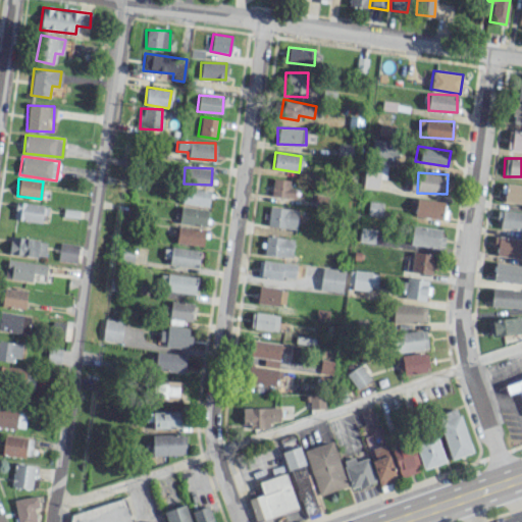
[(289,179),(272,178),(271,196),(294,198),(295,188),(289,188),(289,179)]
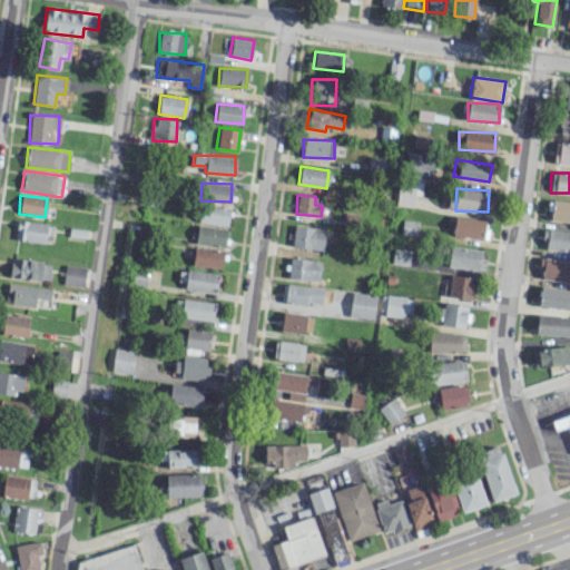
[(569,222),(569,202),(552,199),(549,219),(569,222)]
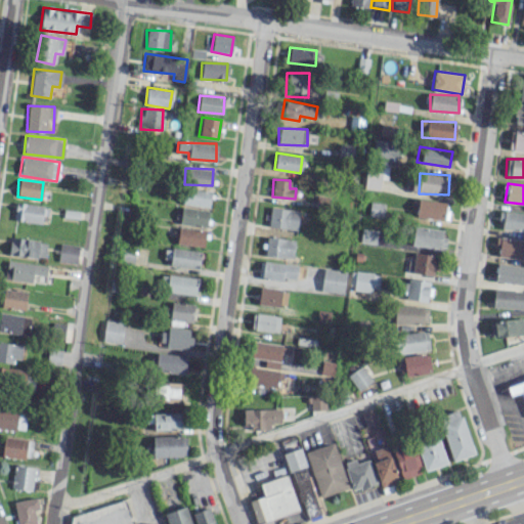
[(210,206),(211,189),(184,188),(183,205),(210,206)]
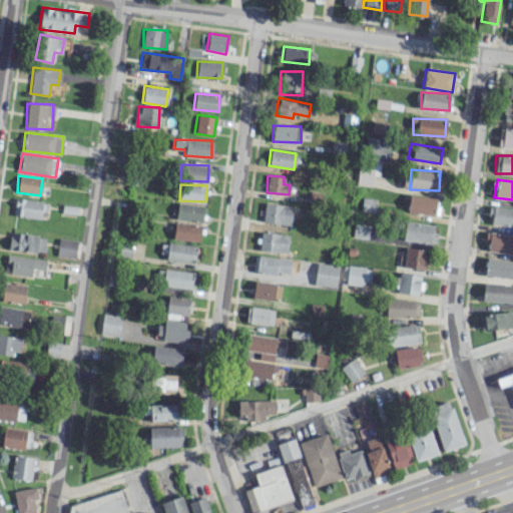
[(435,214),(436,197),(409,195),(408,213),(435,214)]
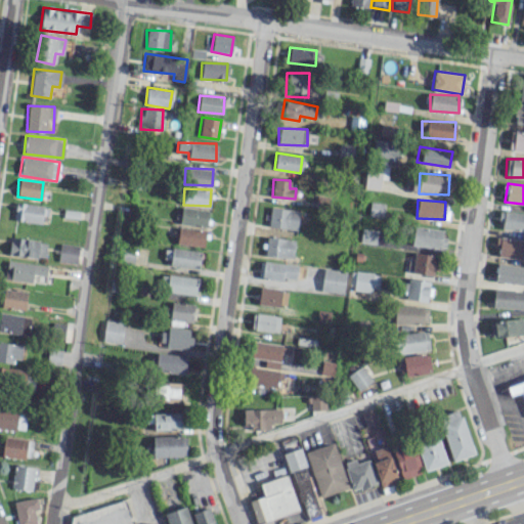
[(13,220),(40,224),(43,206),(15,202),(13,220)]
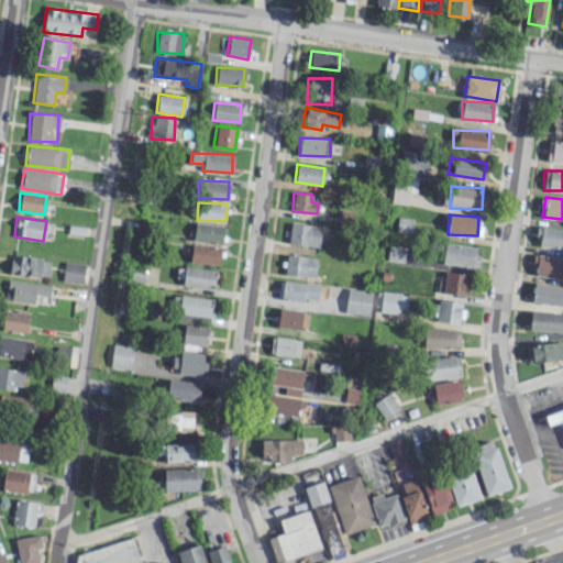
[(412,233),(414,219),(397,217),(396,232),(412,233)]
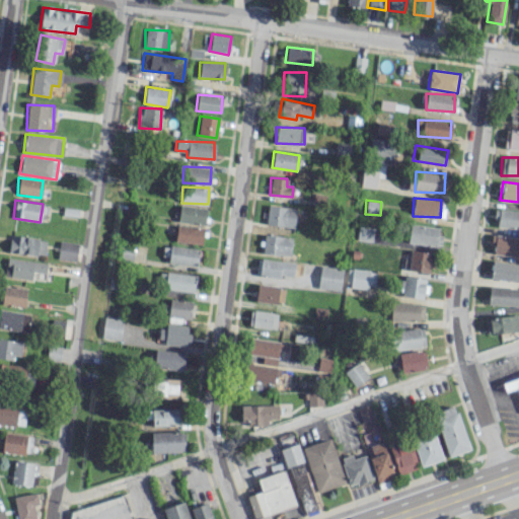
[(177,220),(204,224),(206,209),(179,205),(177,220)]
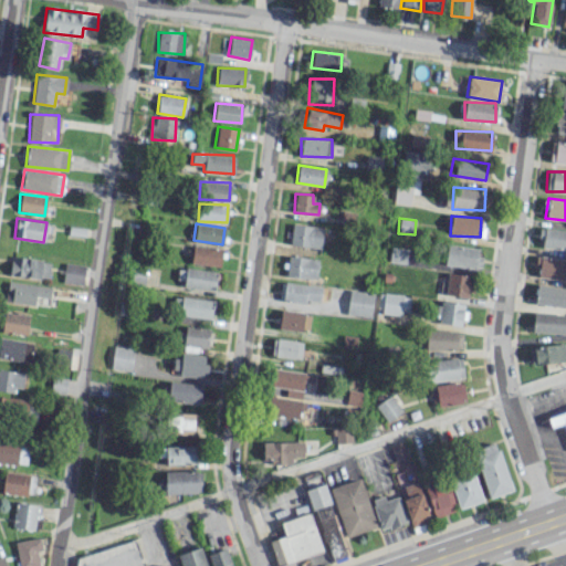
[(322,247),(323,226),(291,224),(290,245),(322,247)]
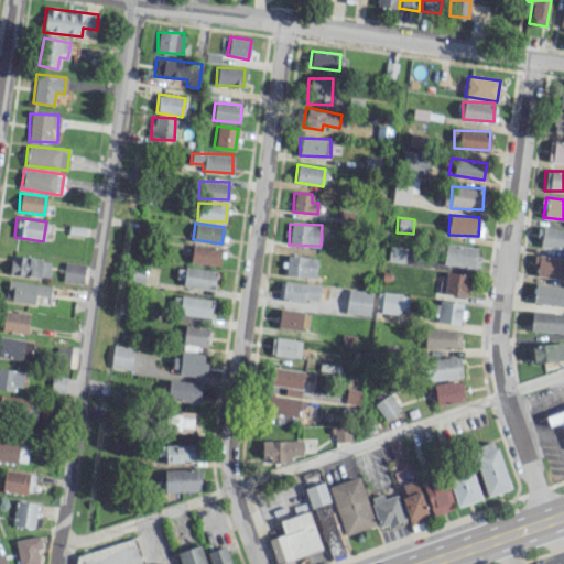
[(563,229),(539,226),(537,245),(563,249),(563,229)]
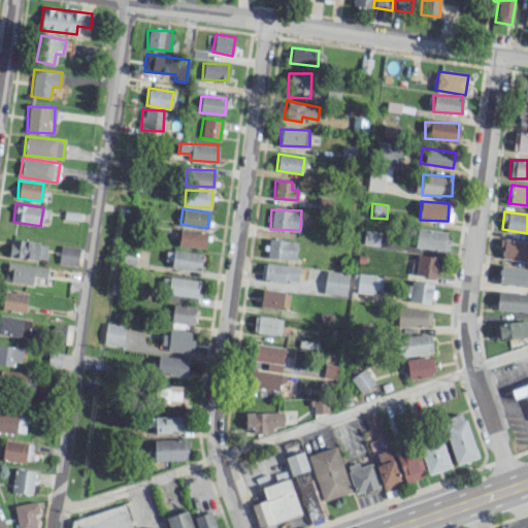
[(414,245),(446,251),(449,232),(417,227),(414,245)]
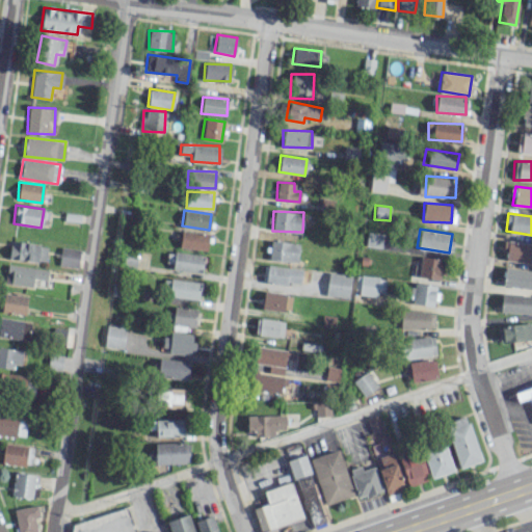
[(207,250),(209,233),(181,231),(179,247),(207,250)]
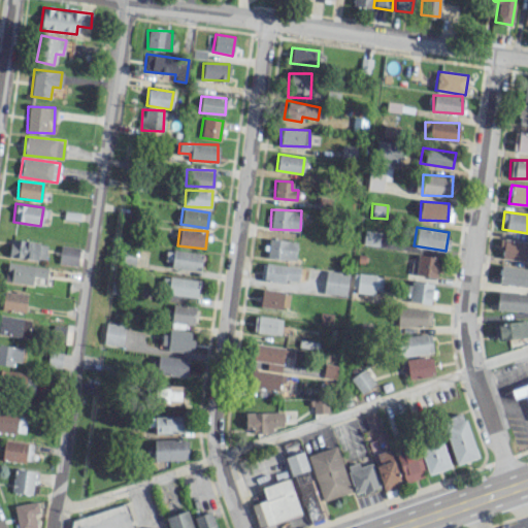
[(297,242),(269,238),(266,256),(294,261),(297,242)]
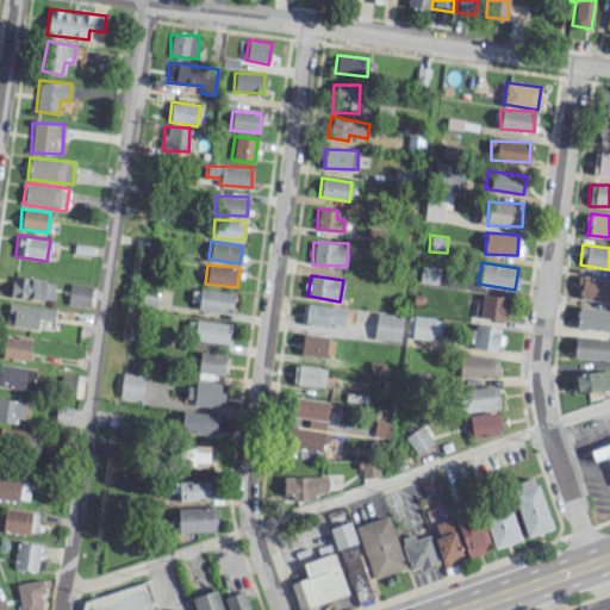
[(580,299),(608,302),(609,296),(609,279),(582,277),(580,299)]
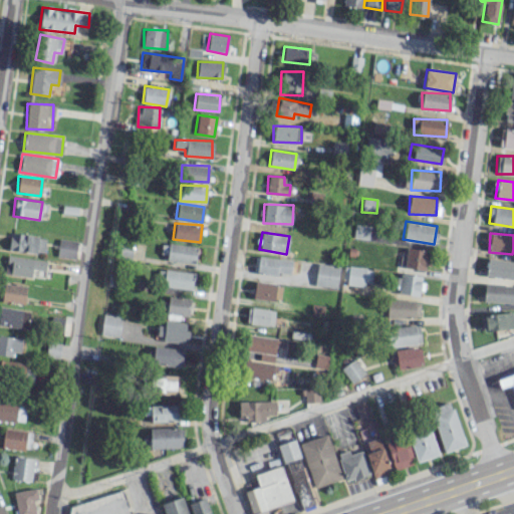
[(9,250),(44,252),(45,236),(10,234),(9,250)]
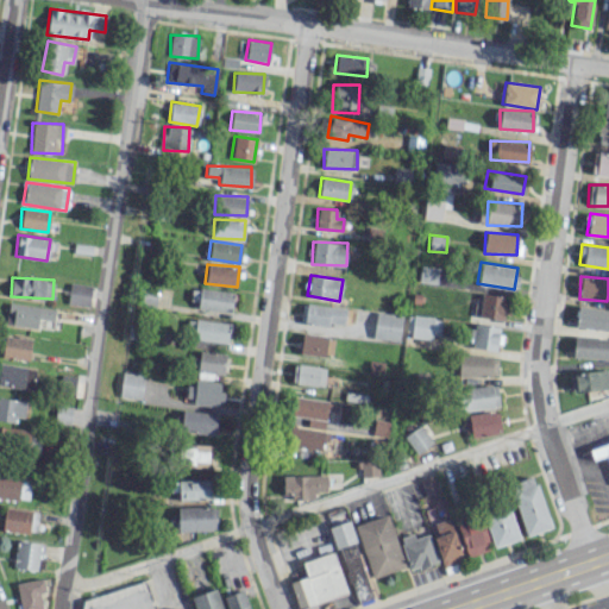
[(67,303),(89,306),(92,286),(69,282),(67,303)]
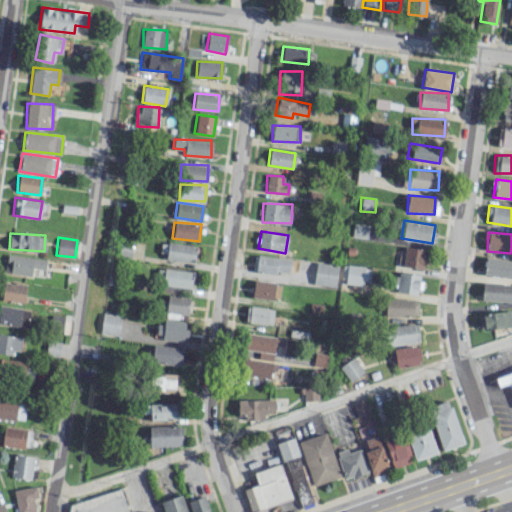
[(116,255),(130,257),(132,243),(119,240),(116,255)]
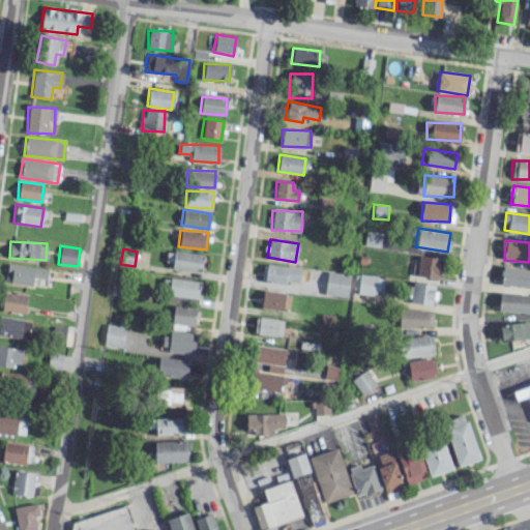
[(172,262),(171,268),(200,271),(202,255),(166,251),(166,261),(172,262)]
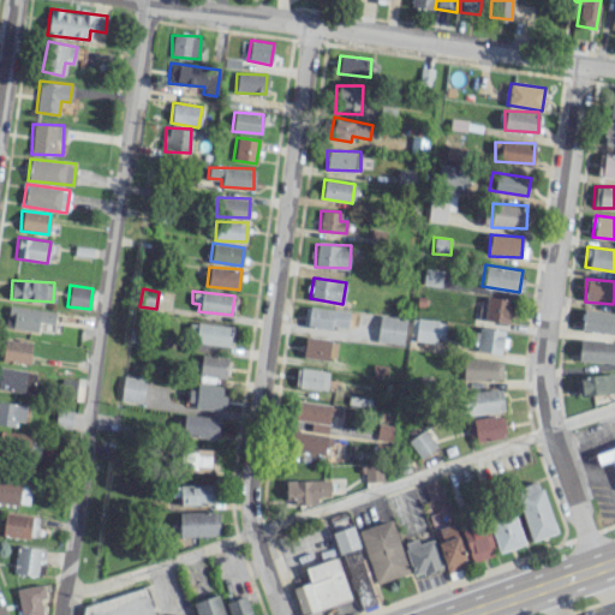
[(483,321),(508,323),(511,298),(485,297),(483,321)]
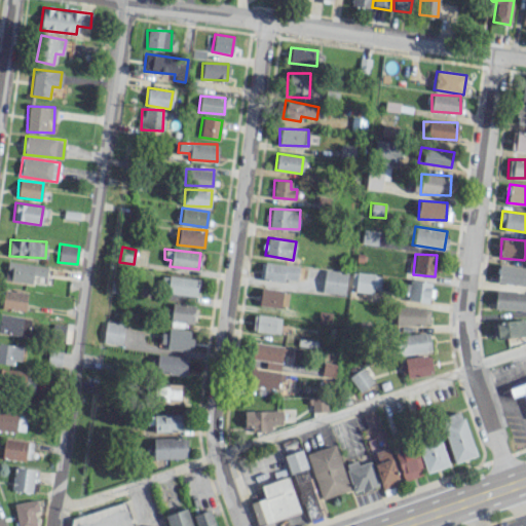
[(298,266),(264,261),(262,277),(296,283),(298,266)]
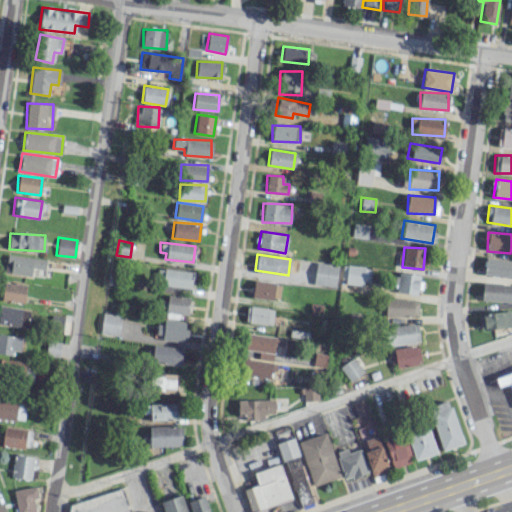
[(31,268),(45,268),(45,258),(7,256),(6,273),(31,275),(31,268)]
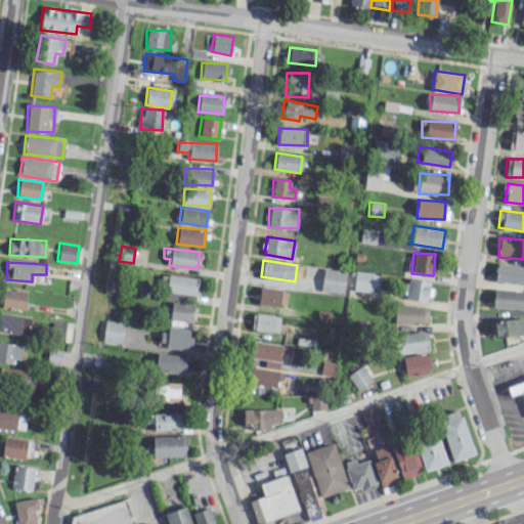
[(523,266),(496,263),(494,281),(523,284),(523,266)]
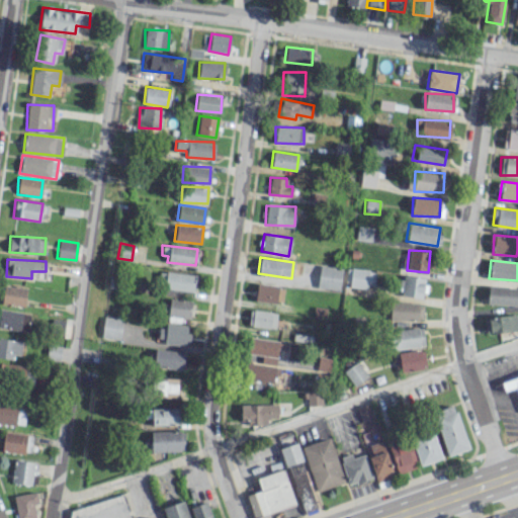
[(317,286),(339,289),(341,267),(320,265),(317,286)]
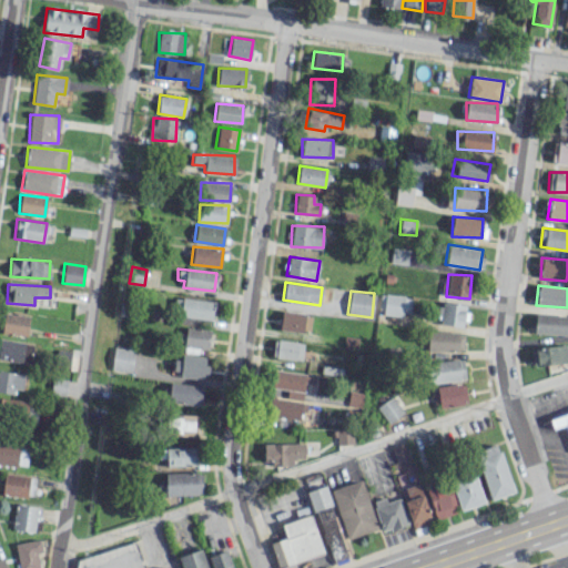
[(382,314),(402,317),(405,295),(385,293),(382,314)]
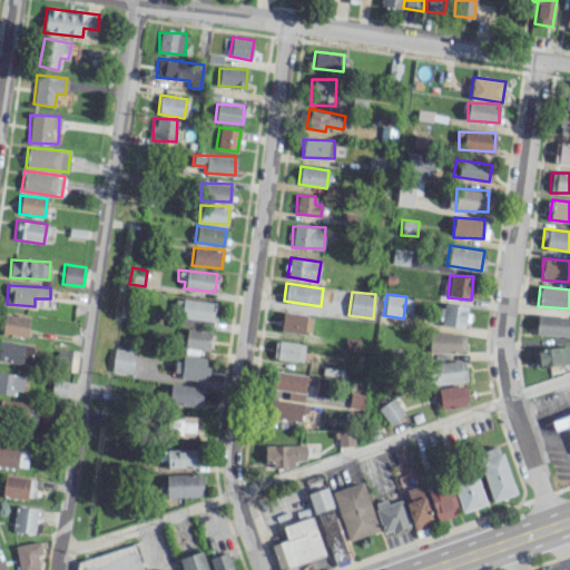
[(213,320),(214,302),(175,298),(174,317),(213,320)]
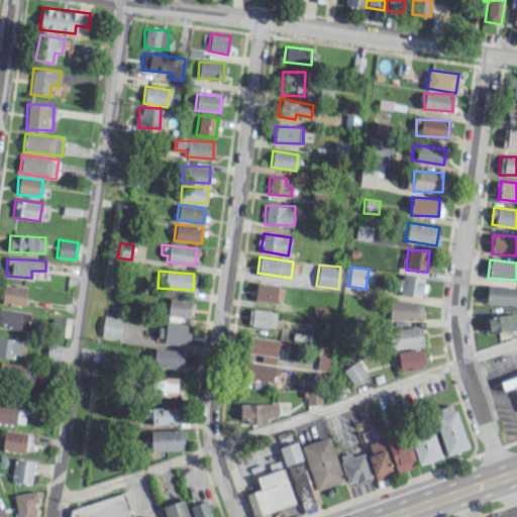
[(422,297),(422,278),(400,276),(399,296),(422,297)]
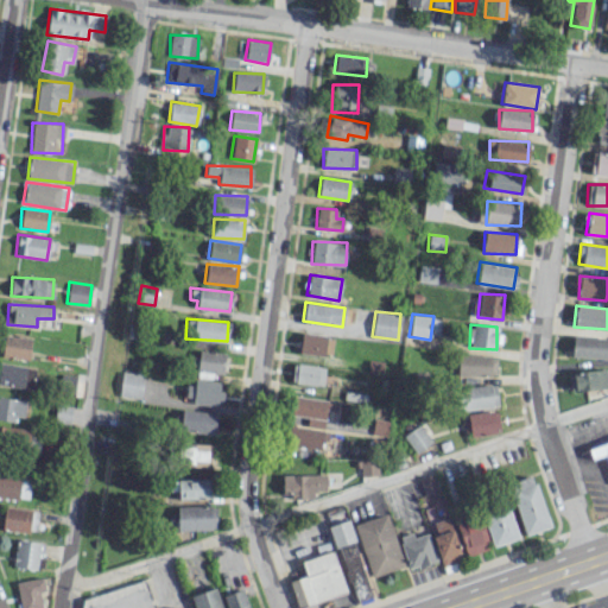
[(330,356),(333,336),(301,334),(298,353),(330,356)]
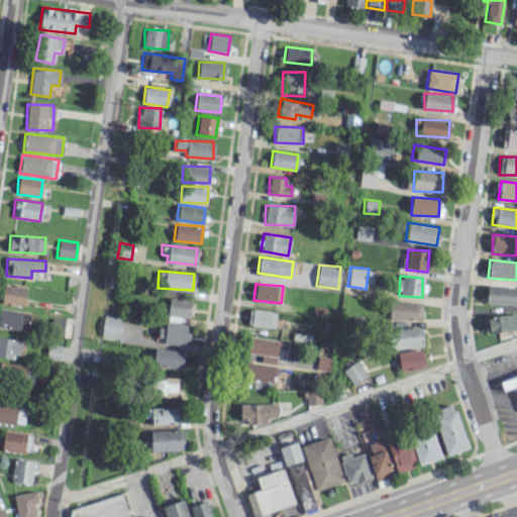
[(26,288),(4,285),(1,302),(23,306),(26,288)]
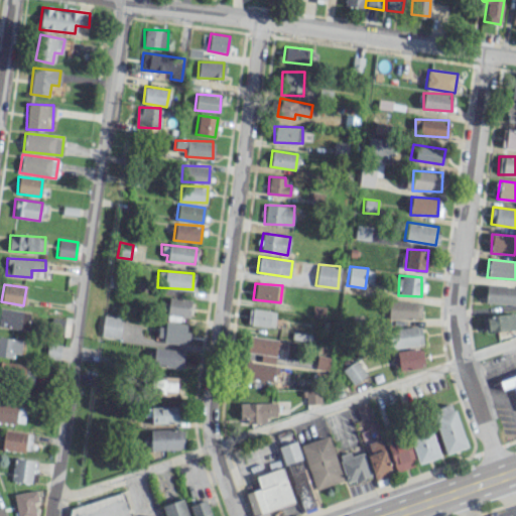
[(515,287),(487,285),(486,302),(515,304),(515,287)]
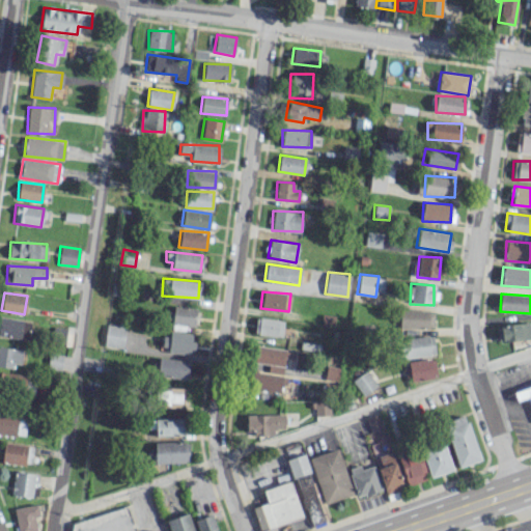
[(194,327),(197,309),(174,305),(171,323),(194,327)]
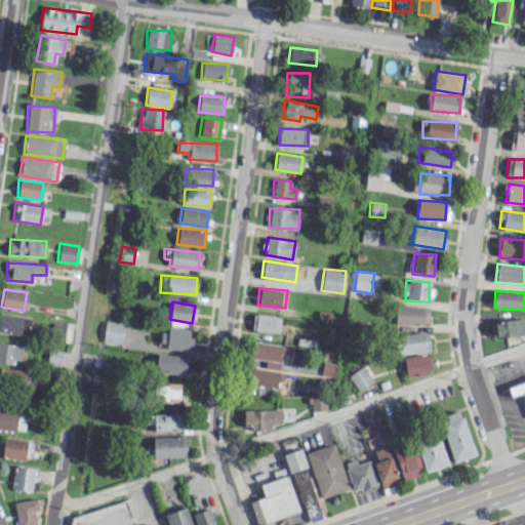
[(395,324),(429,324),(429,307),(395,307),(395,324)]
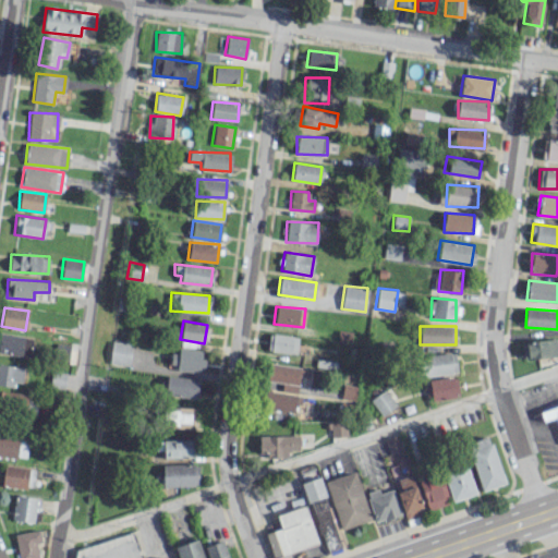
[(0,351),(28,358),(32,338),(0,331),(0,351)]
